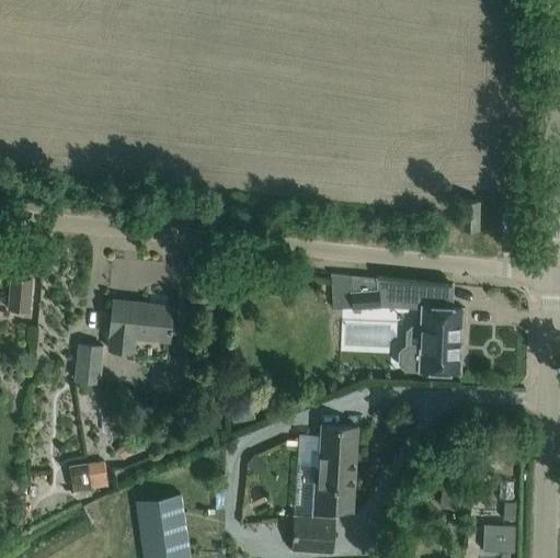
[(461,230),(479,231),(479,202),(463,202),(461,230)]
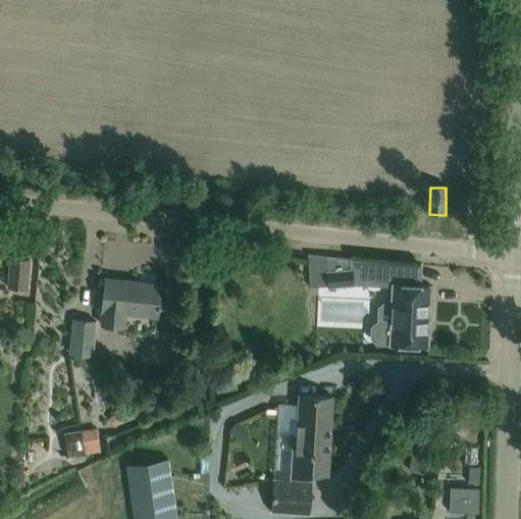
[(327,258),(328,288),(353,286),(352,261),(327,258)]
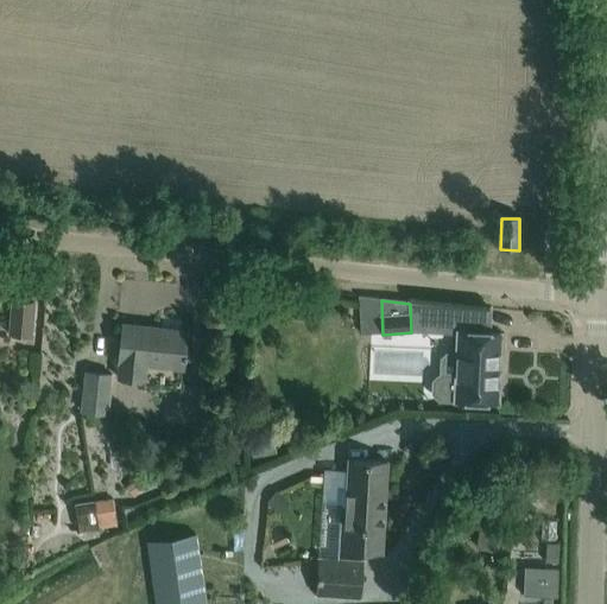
[(13,303),(10,339),(32,341),(35,304),(13,303)]
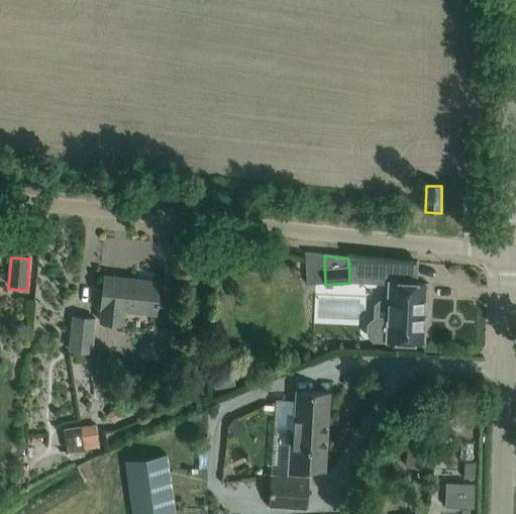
[(106,277),(104,297),(101,322),(123,324),(125,312),(156,315),(157,306),(159,306),(160,302),(157,302),(159,283),(158,283),(158,286),(135,284),(135,280),(106,277)]
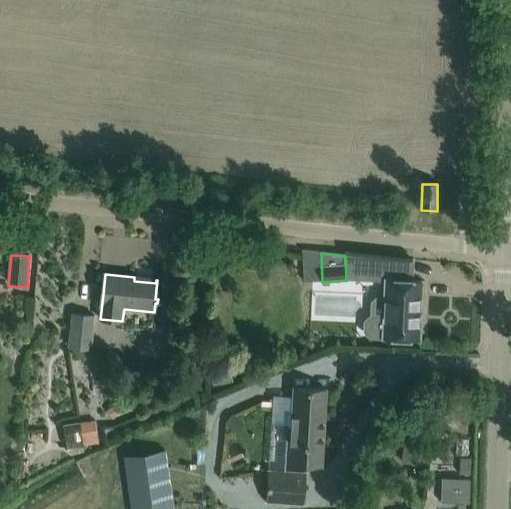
[(422,282),(386,280),(384,318),(371,317),(367,319),(363,323),(362,333),(367,337),(419,340),(422,282)]
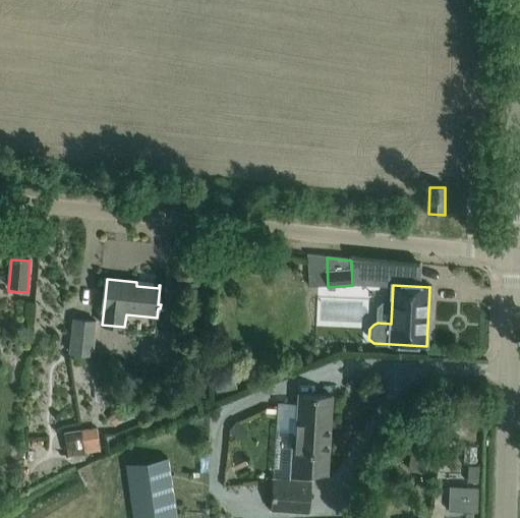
[(73,321),(71,357),(94,358),(96,323),(73,321)]
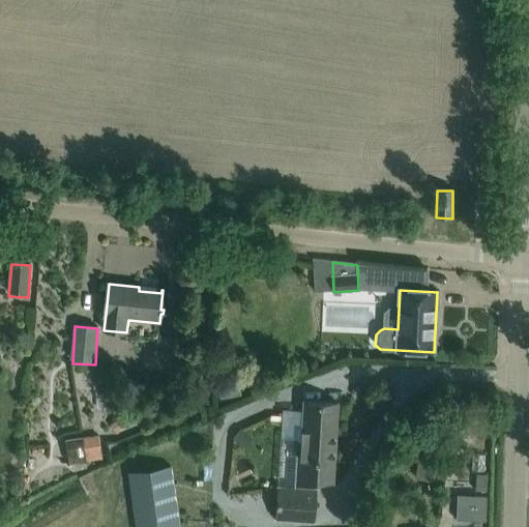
[(338,404),(317,403),(304,402),(302,444),(298,444),(296,480),(333,482),(338,404)]
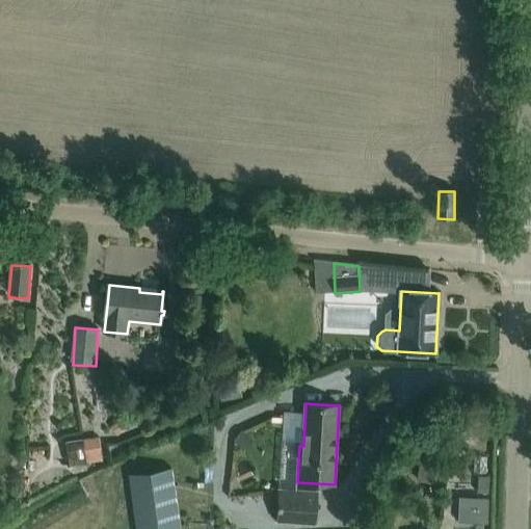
[(457,412),(454,439),(468,440),(471,414),(457,412)]
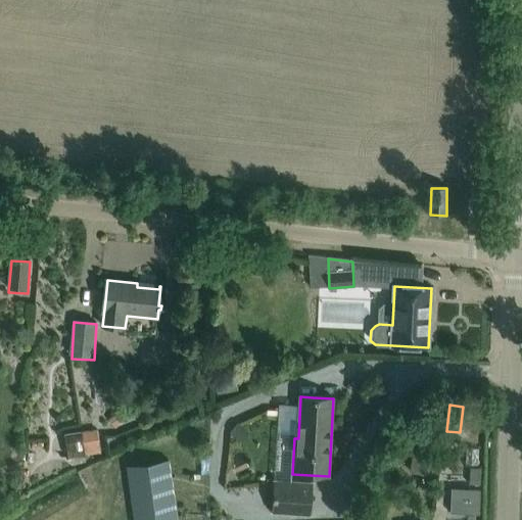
[(124,423),(117,416),(110,422),(115,429),(124,423)]
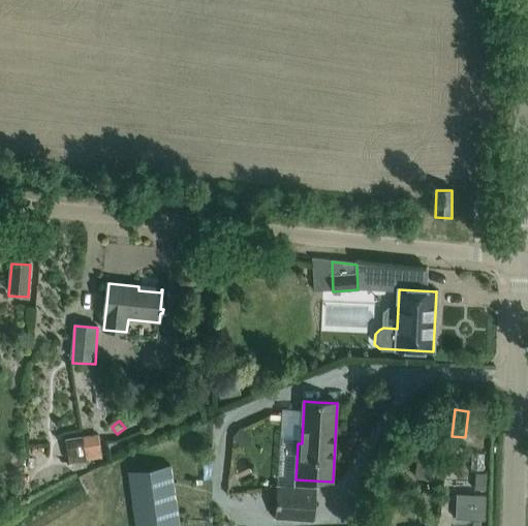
[(75,459),(76,464),(87,462),(87,461),(103,459),(100,436),(72,440),(66,441),(68,460),(75,459)]
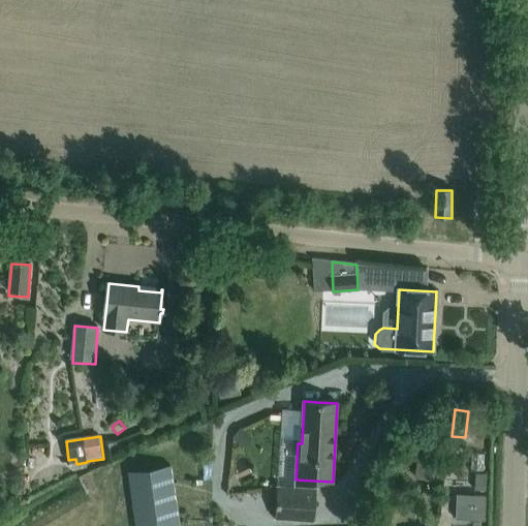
[(179,525),(171,468),(129,474),(136,525),(179,525)]
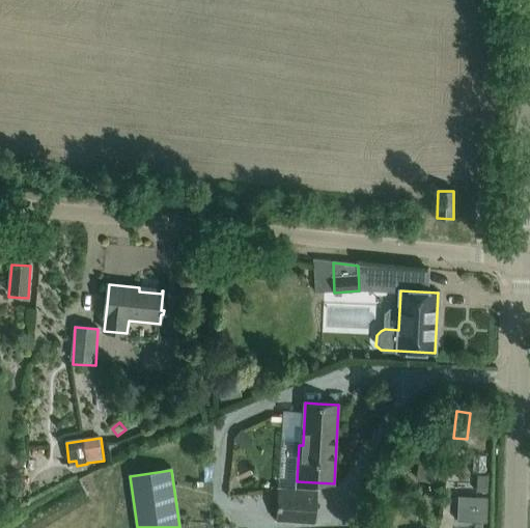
[(477,476),(476,493),(487,493),(487,477),(477,476)]
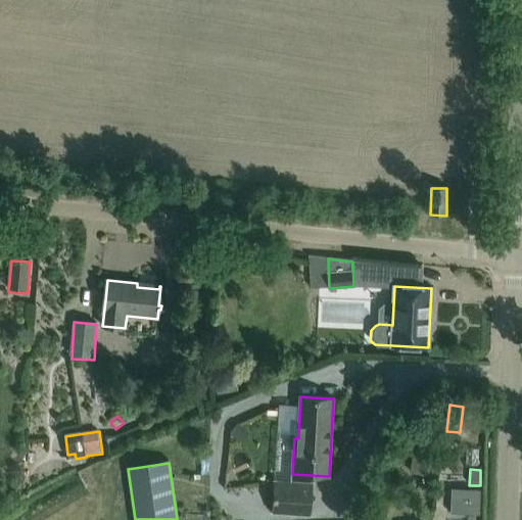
[(312,486),(274,483),(272,513),(310,515),(312,486)]
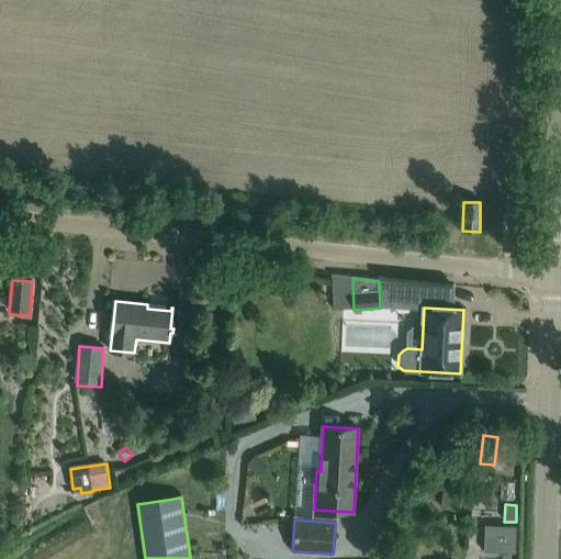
[(485,527),(484,552),(515,554),(515,528),(485,527)]
